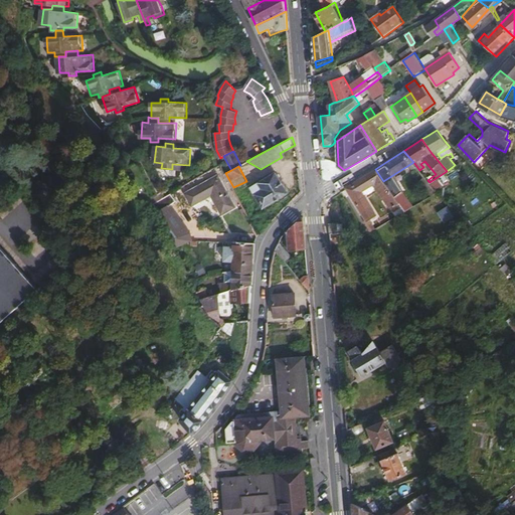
[(419,170),(416,166),(411,170),(430,192),(432,191),(434,194),(438,191),(430,182),(427,180),(419,170)]
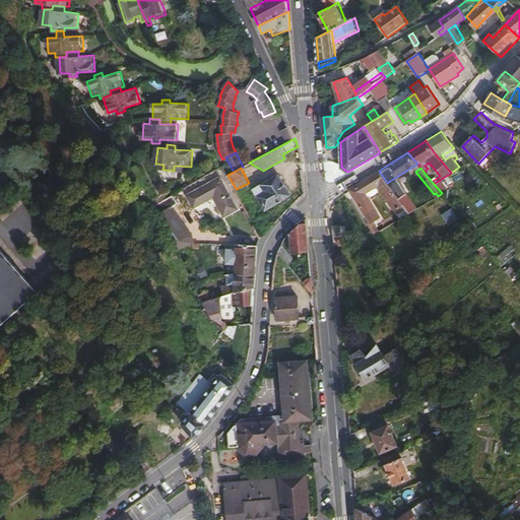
[(365,180),(349,189),(368,221),(377,216),(364,192),(376,185),(394,210),(403,205),(401,202),(387,183),(379,171),(365,180)]
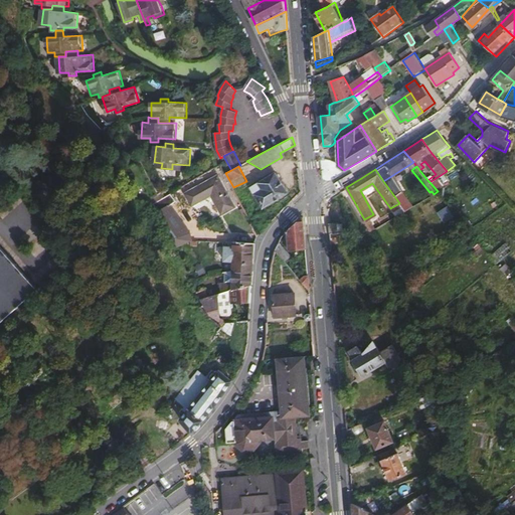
[(276,171),(250,187),(263,207),(288,191),(276,171)]
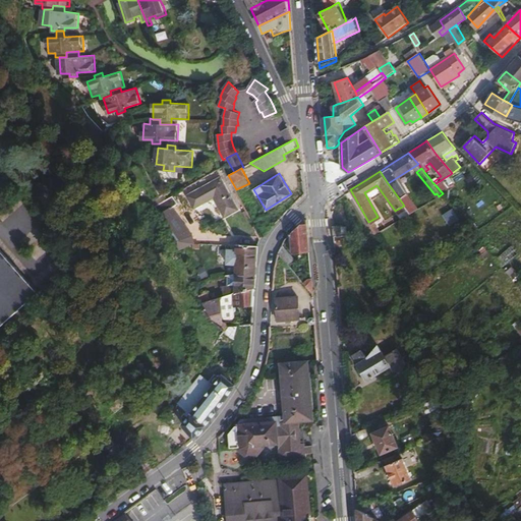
[(222,177),(188,194),(194,207),(214,196),(224,215),(237,208),(222,177)]
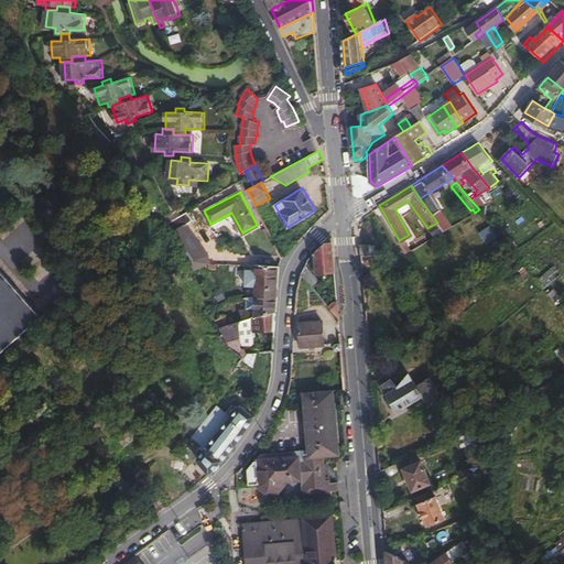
[(179,270),(184,275),(209,263),(207,256),(186,224),(192,220),(187,212),(164,224),(182,250),(177,252),(186,266),(179,270)]
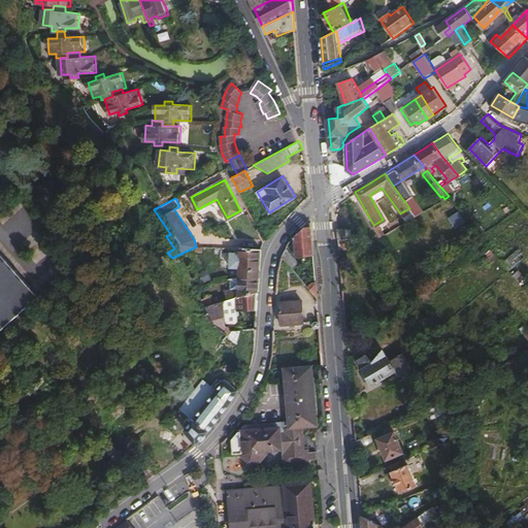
[(415,201),(407,205),(409,208),(415,217),(422,211),(415,201)]
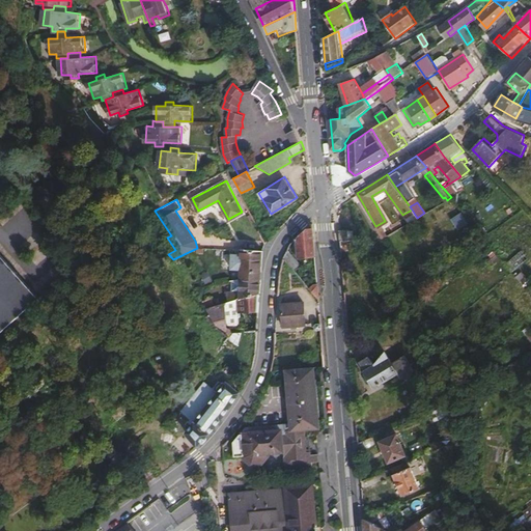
[(459,213),(451,219),(458,229),(468,222),(459,213)]
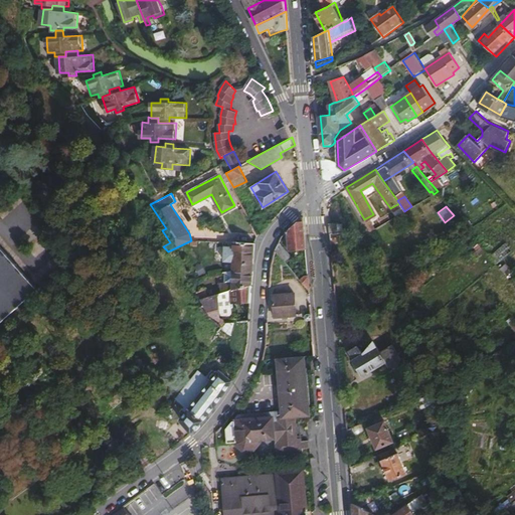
[(243,208),(224,217),(230,230),(249,222),(243,208)]
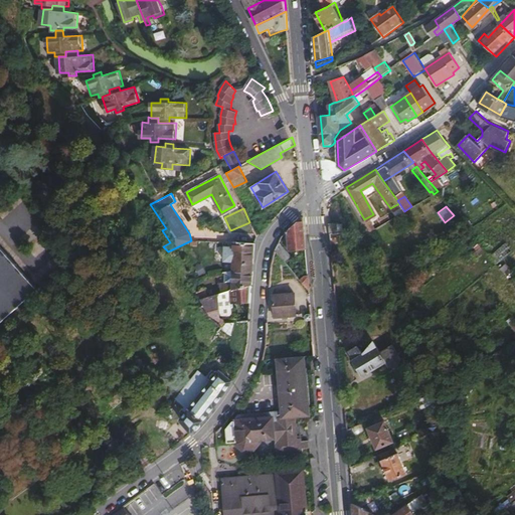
[(306,249),(304,216),(302,216),(287,233),(289,250),(306,249)]
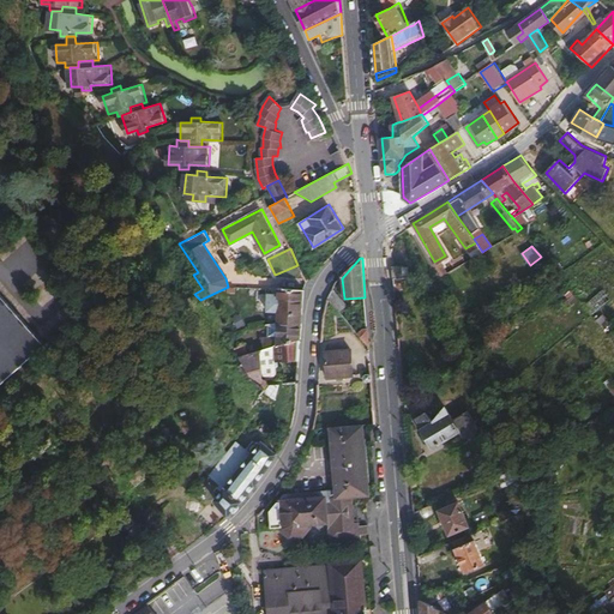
[(402,264),(392,264),(393,276),(404,276),(404,274),(409,274),(408,265),(402,265),(402,264)]
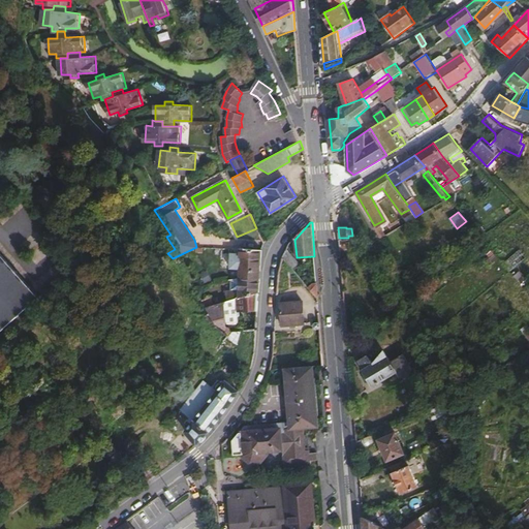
[(353,239),(339,240),(339,248),(353,247),(353,239)]
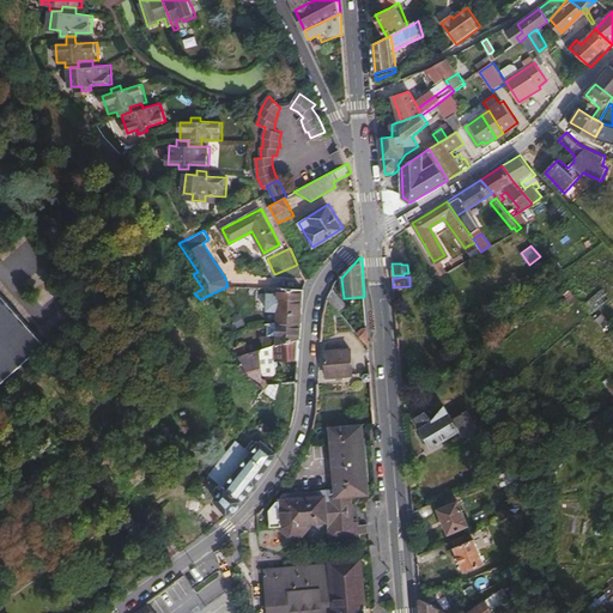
[(279,310),(278,321),(302,321),(304,289),(269,286),(268,309),(279,310)]
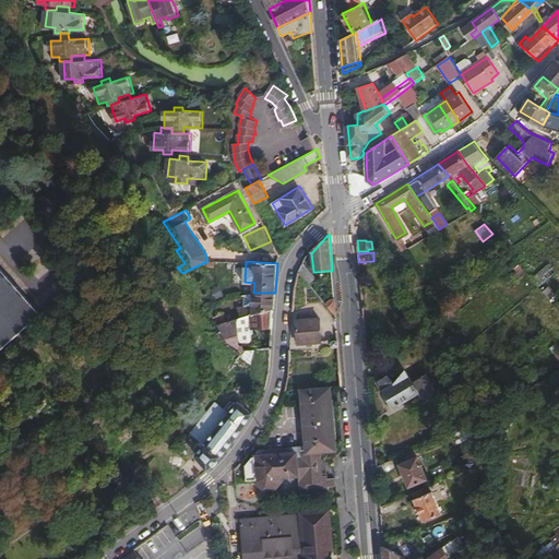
[(0,265),(0,351),(42,312),(0,265)]
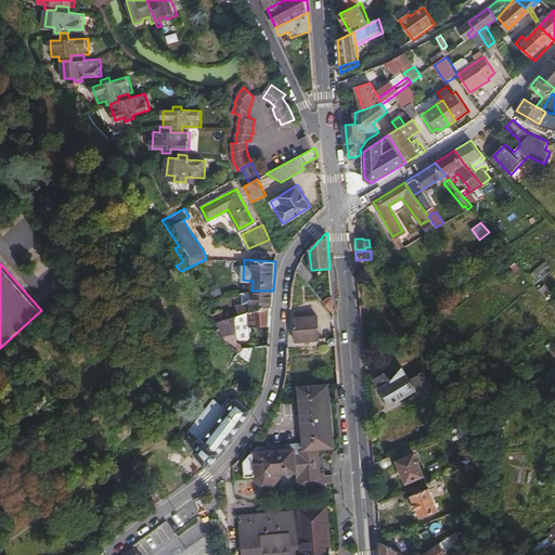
[(459,266),(429,288),(437,298),(443,293),(440,288),(460,273),(459,273),(462,270),(459,266)]
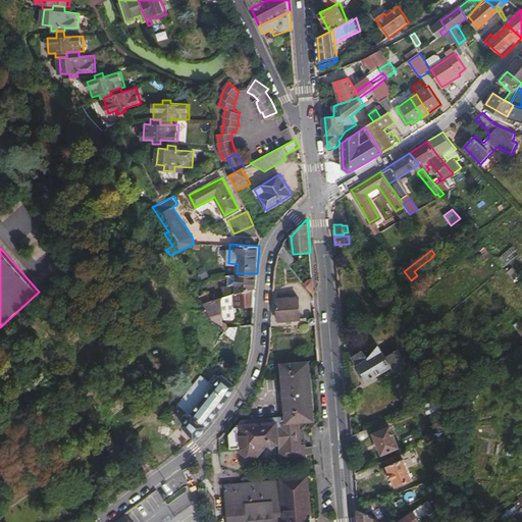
[(178,252),(171,257),(177,265),(184,260),(178,252)]
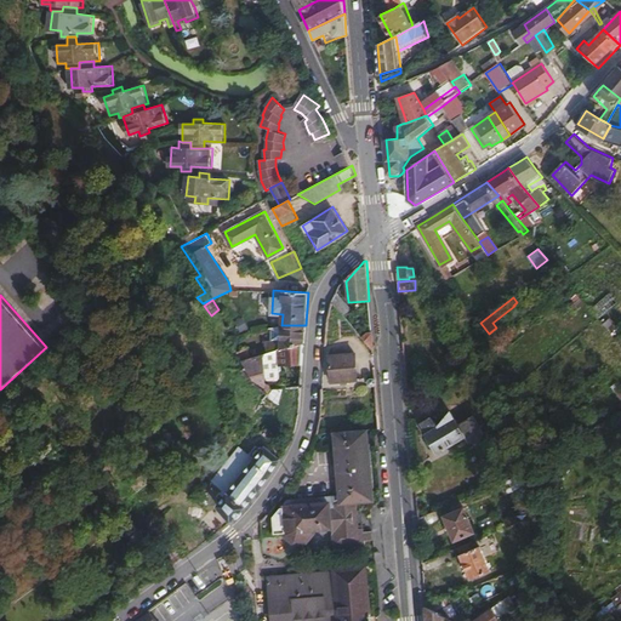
[(346,307),(341,311),(357,328),(360,324),(346,307)]
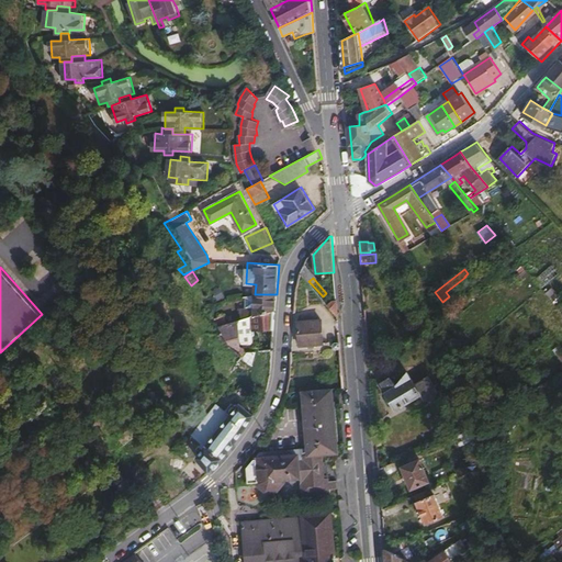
[(192,288),(198,303),(225,299),(217,290),(221,288),(220,282),(192,288)]
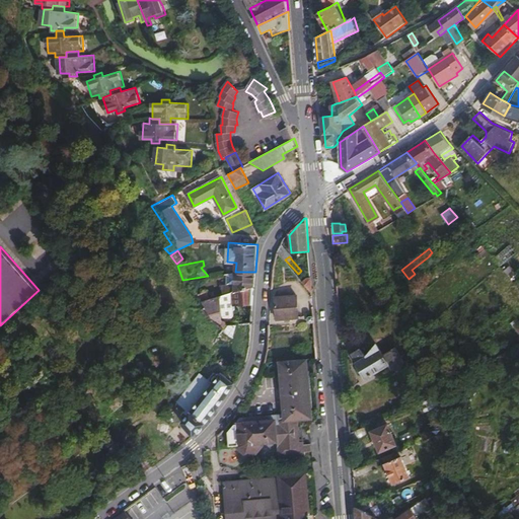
[(208,276),(182,280),(188,290),(197,301),(254,286),(255,272),(235,272),(235,284),(226,286),(224,277),(217,281),(212,282),(208,276)]
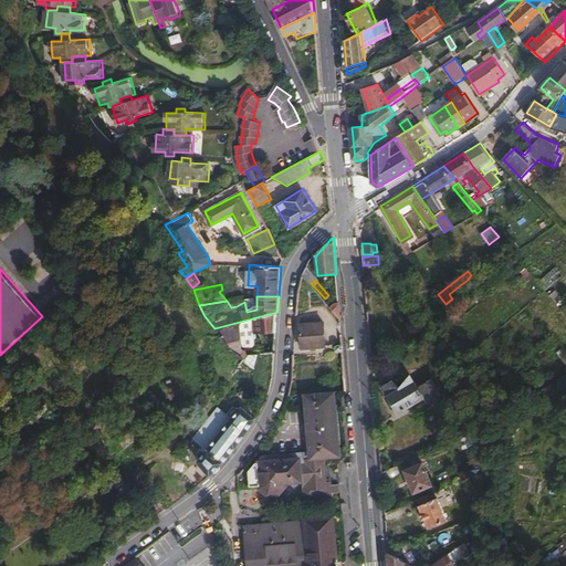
[(331,305),(341,315),(339,302),(337,302),(335,302),(333,303),(331,305)]
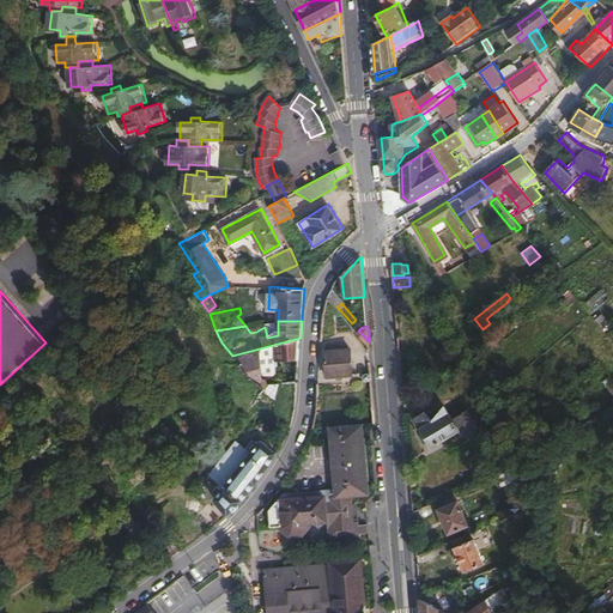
[(301,338),(232,356),(250,377),(262,388),(262,376),(274,375),(278,365),(278,359),(299,360),(301,338)]
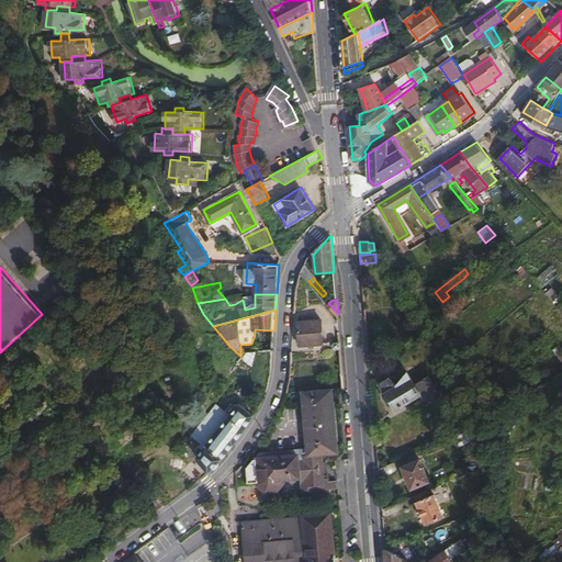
[(322,319),(299,322),(300,345),(323,344),(322,319)]
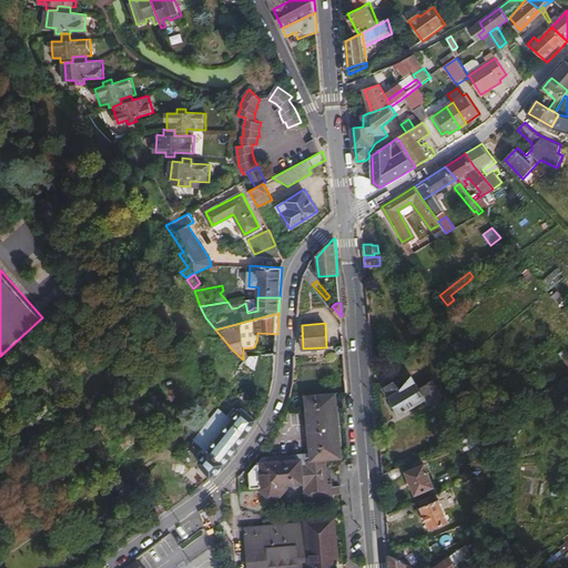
[(395,379),(386,386),(405,413),(414,406),(416,409),(428,402),(435,405),(442,401),(443,394),(433,379),(421,387),(414,377),(399,386),(395,379)]
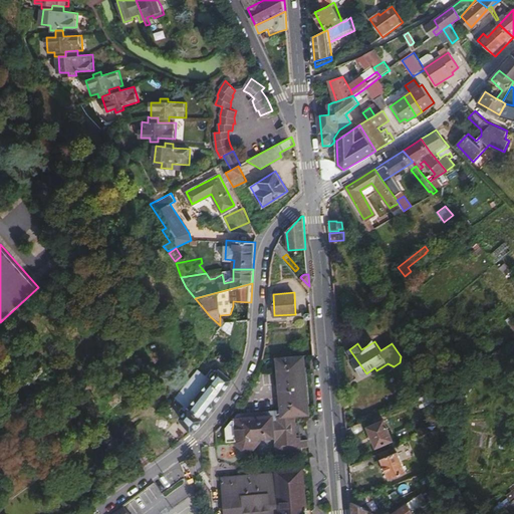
[(239,413),(226,428),(227,442),(236,441),(237,444),(243,450),(254,449),(261,441),(261,437),(275,437),(277,453),(302,450),(301,436),(298,436),(296,414),(308,413),(304,361),(279,363),(283,410),(239,413)]
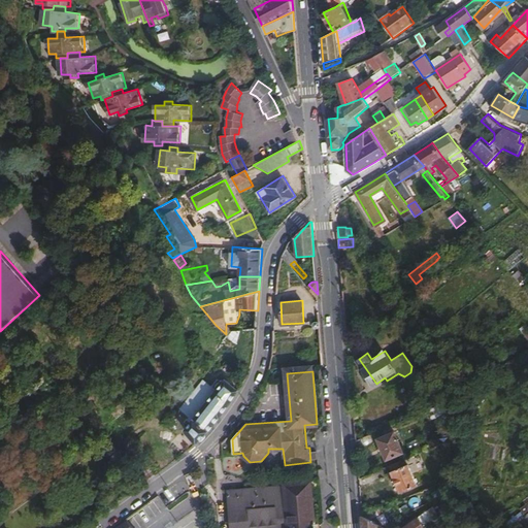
[(184,429),(195,443),(210,427),(225,409),(239,389),(226,380),(223,382),(218,377),(212,384),(212,387),(209,391),(206,391),(203,395),(204,398),(189,418),(191,420),(184,429)]
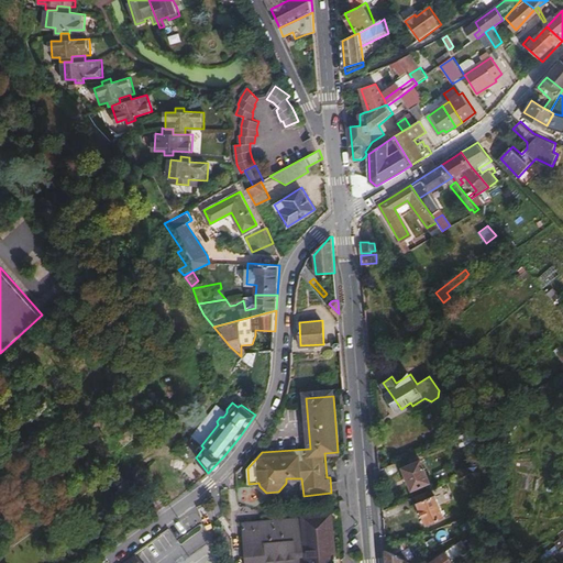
[(475,443),(479,441),(476,426),(457,435),(462,445),(473,439),(475,443)]
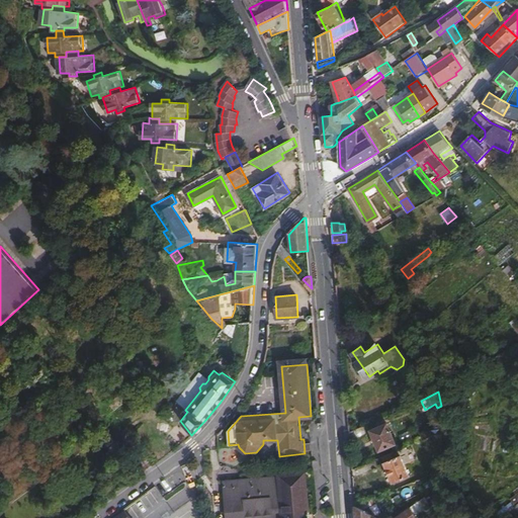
[(387,422),(371,429),(379,450),(397,443),(387,422)]
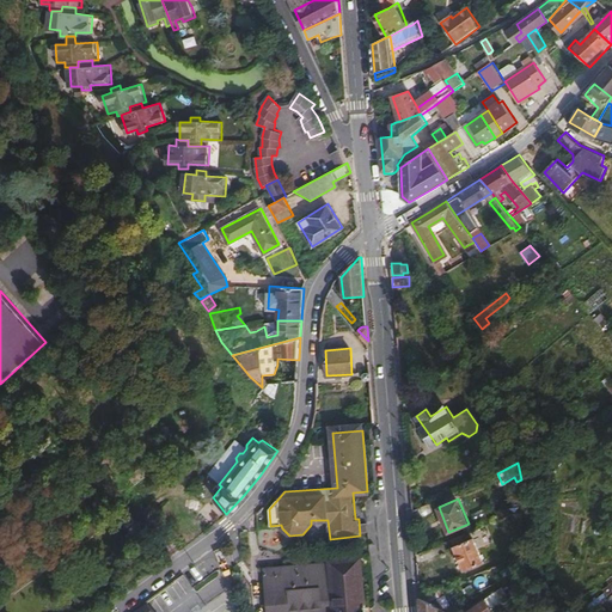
[(496,510),(499,519),(510,514),(508,506),(496,510)]
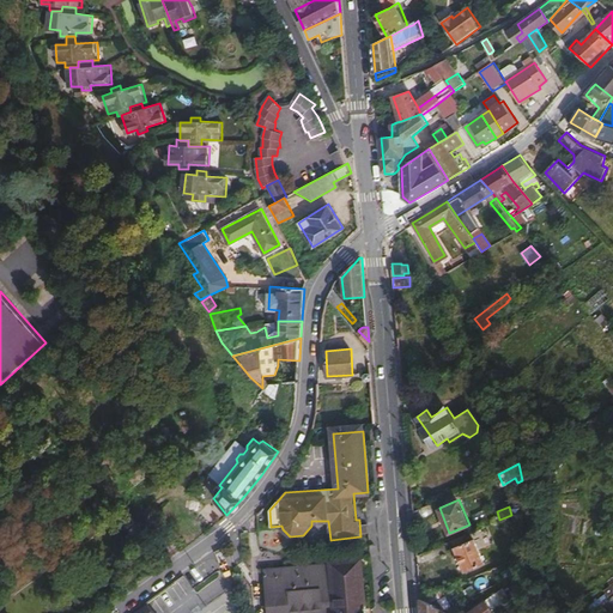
[(472,532),(454,540),(466,570),(485,562),(472,532)]
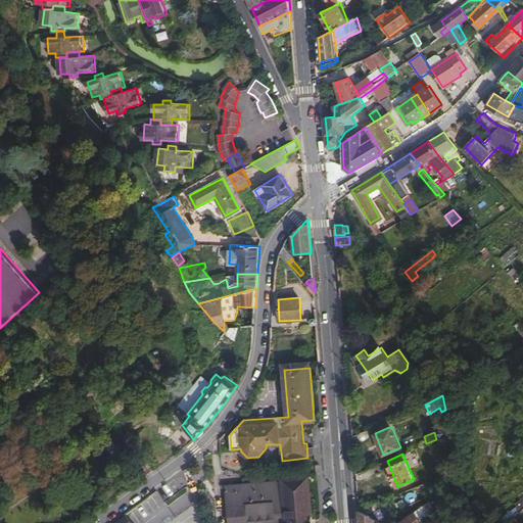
[(226,487),(229,522),(312,522),(308,477),(282,479),(282,481),(226,487)]
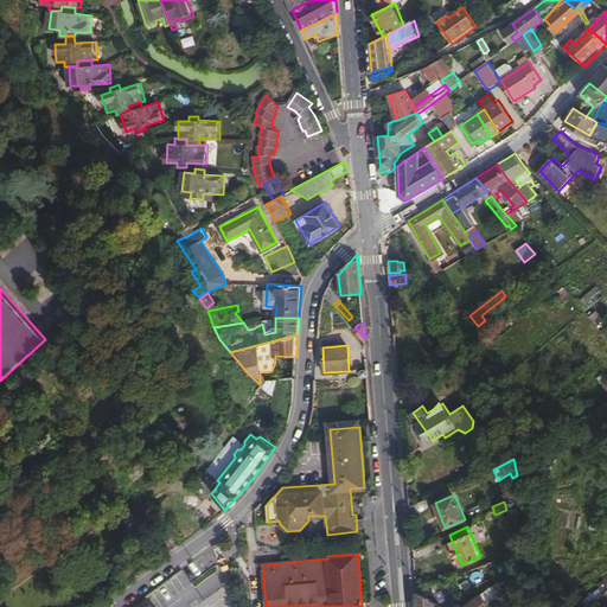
[(438,606),(439,606),(423,595),(445,587),(443,585),(451,582),(449,579),(417,592),(419,606),(438,606)]
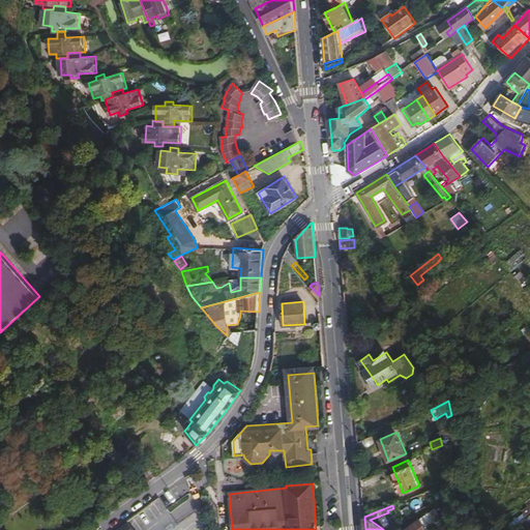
[(425,529),(437,523),(433,516),(422,522),(421,519),(405,529),(425,529)]
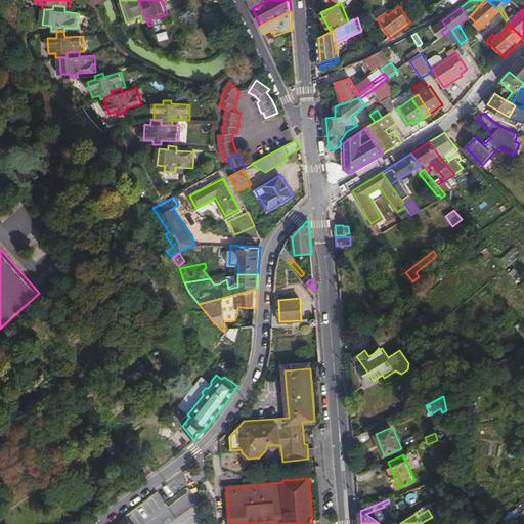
[(523,510),(504,523),(514,523),(522,518),(523,520),(523,519),(523,510)]
